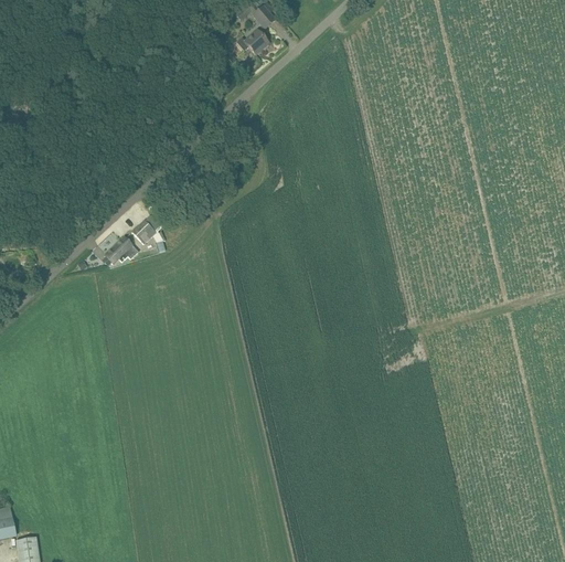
[(243,7),(248,13),(249,11),(257,20),(258,20),(265,27),(275,18),(269,11),(274,8),(267,0),(263,4),(259,8),(253,0),(251,0),(243,7)]
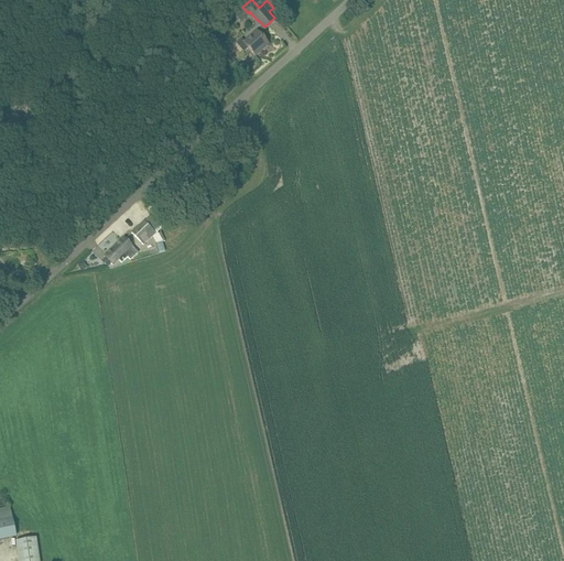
[(269,41),(261,33),(257,28),(243,40),(241,36),(236,41),(243,50),(248,45),(256,53),(269,41)]
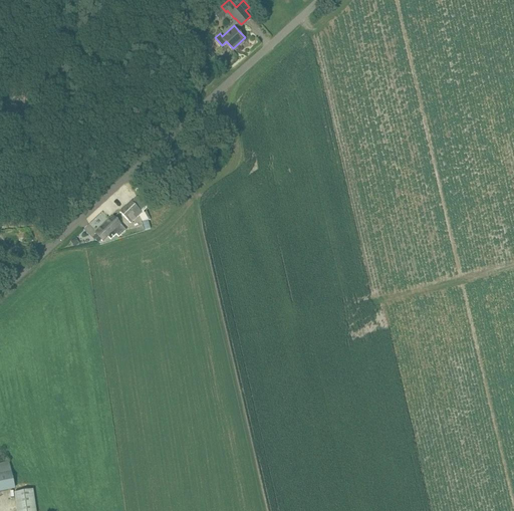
[(191,41),(184,45),(186,50),(193,48),(191,41)]
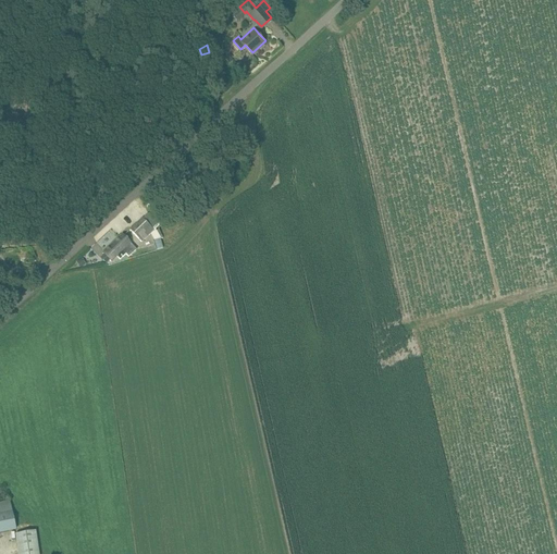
[(153,228),(159,222),(148,211),(143,216),(143,214),(130,226),(141,239),(155,228),(153,228)]
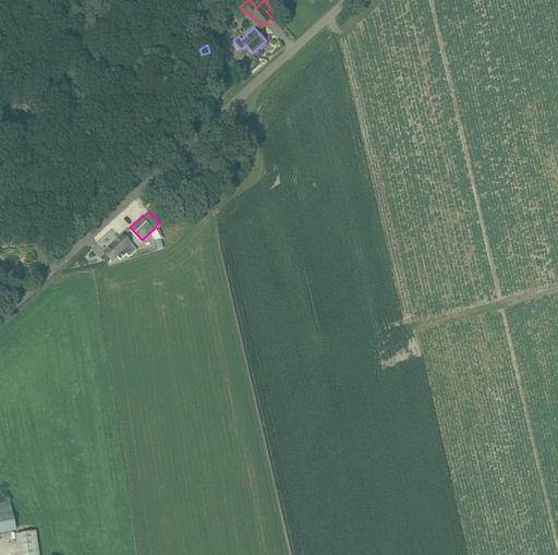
[(159,237),(154,238),(156,246),(166,244),(164,236),(159,228),(156,229),(159,237)]
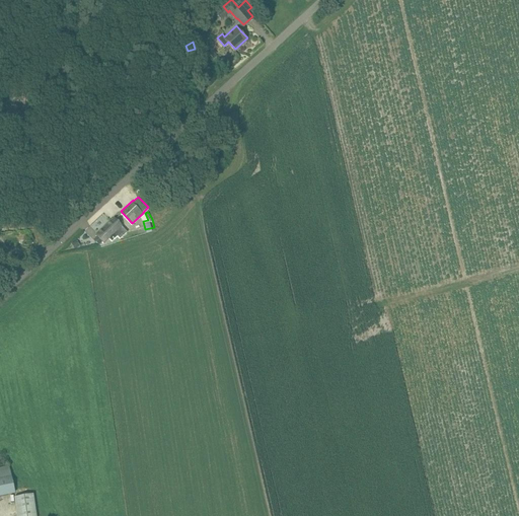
[(122,224),(115,216),(95,233),(97,235),(94,238),(103,237),(101,239),(103,241),(108,236),(112,239),(117,234),(120,236),(127,229),(122,224)]
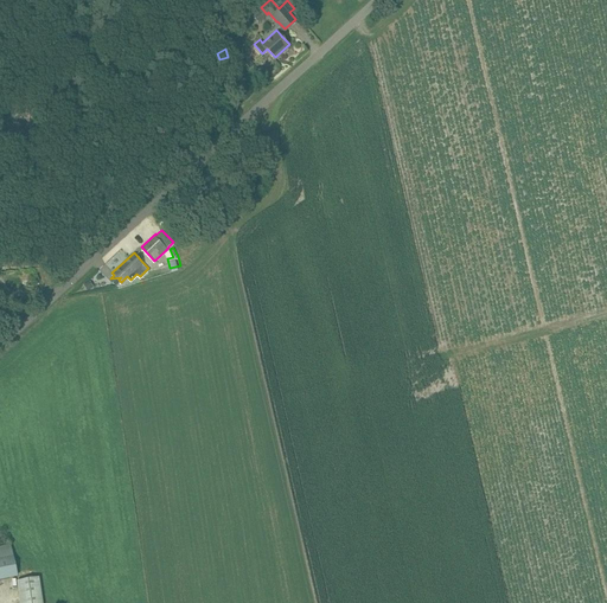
[(0,576),(17,572),(11,543),(0,544),(0,576)]
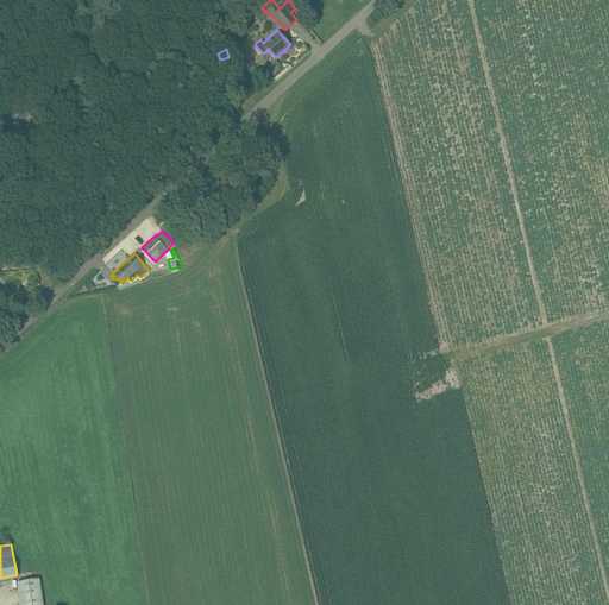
[(17,579),(20,604),(43,604),(39,577),(17,579)]
